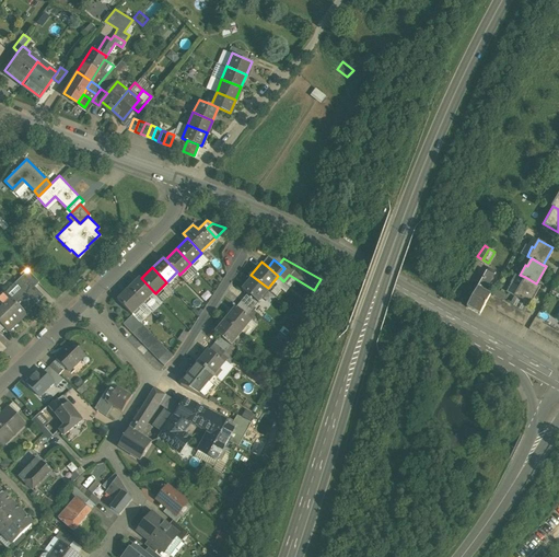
[(37,280),(26,268),(24,269),(25,270),(4,290),(4,291),(24,311),(42,294),(33,285),(37,280)]
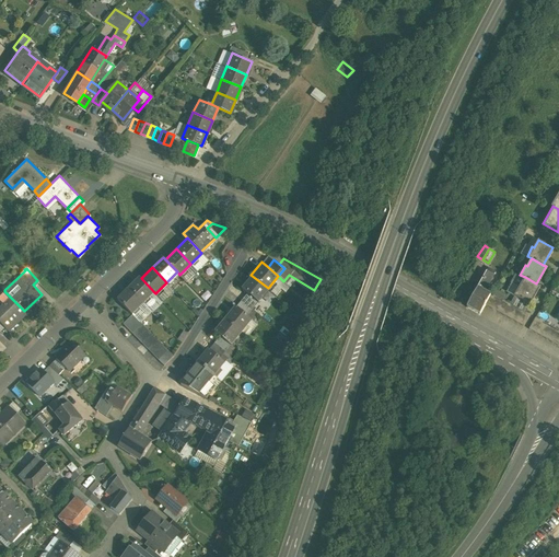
[(486,269),(466,304),(479,312),(484,302),(489,293),(480,289),(481,286),(482,286),(486,286),(492,273),(486,269)]
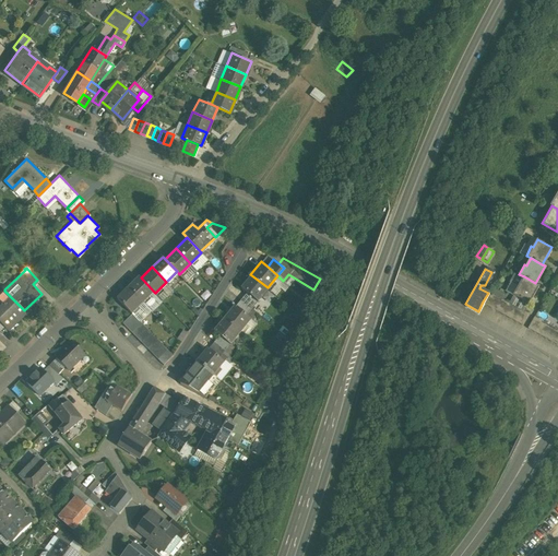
[(268,287),(250,274),(240,286),(246,291),(256,299),(257,300),(268,287)]
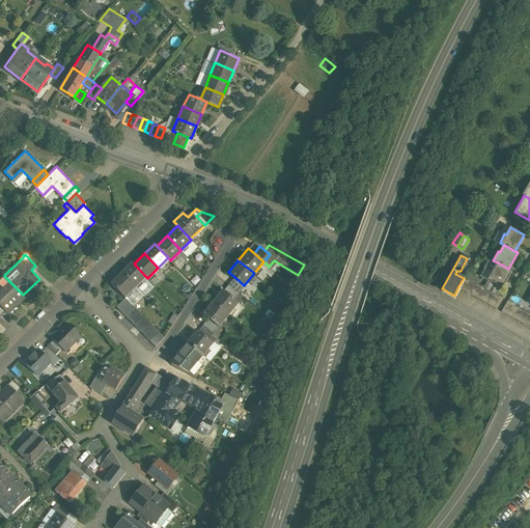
[(134,264),(131,261),(120,272),(142,294),(152,284),(147,278),(145,276),(134,264)]
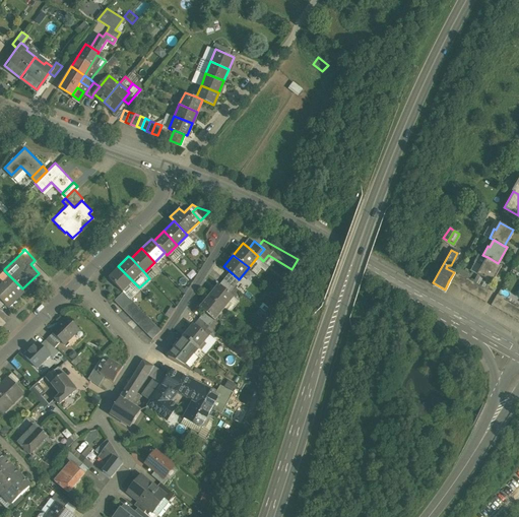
[(488,257),(483,264),(481,263),(476,272),(492,281),(501,265),(498,263),(488,257)]
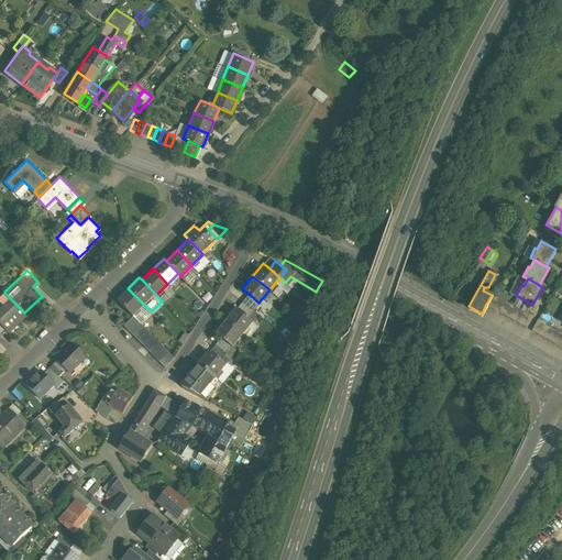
[(151,311),(128,288),(117,298),(132,314),(140,322),(151,311)]
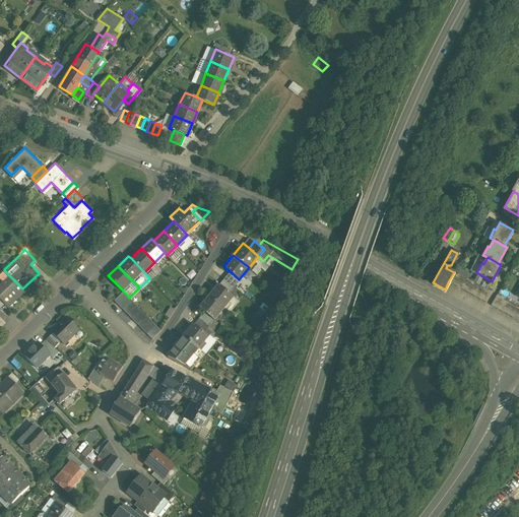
[(254,272),(249,267),(239,279),(238,278),(236,281),(243,286),(254,272)]
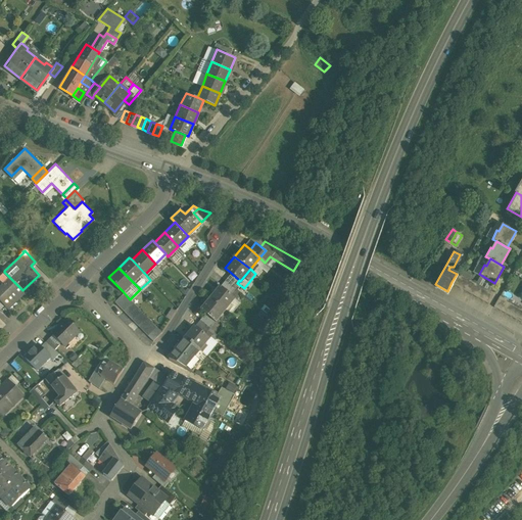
[(22,290),(4,272),(0,275),(0,299),(6,306),(22,290)]
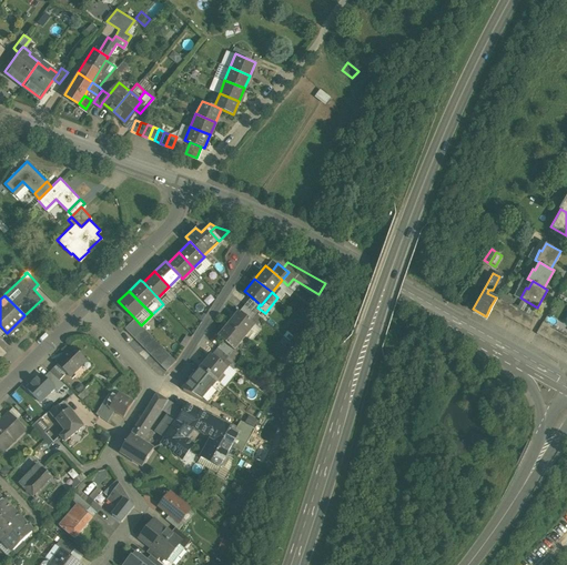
[(260,304),(250,295),(244,302),(254,311),(257,308),(260,304)]
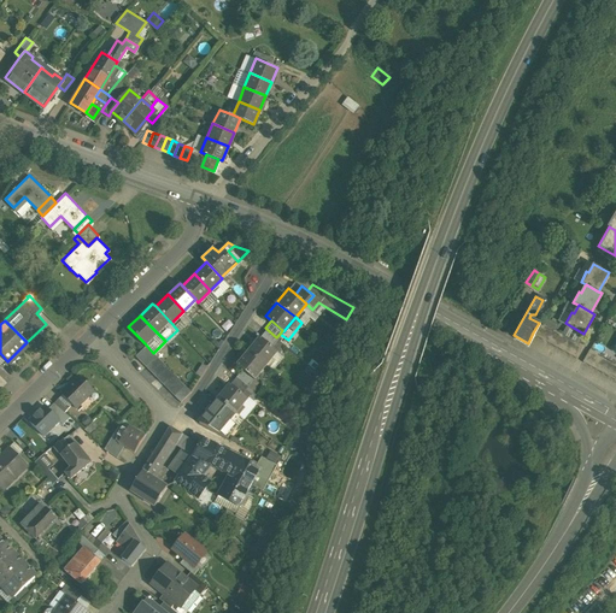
[(547,324),(540,320),(539,323),(533,332),(540,336),(547,324)]
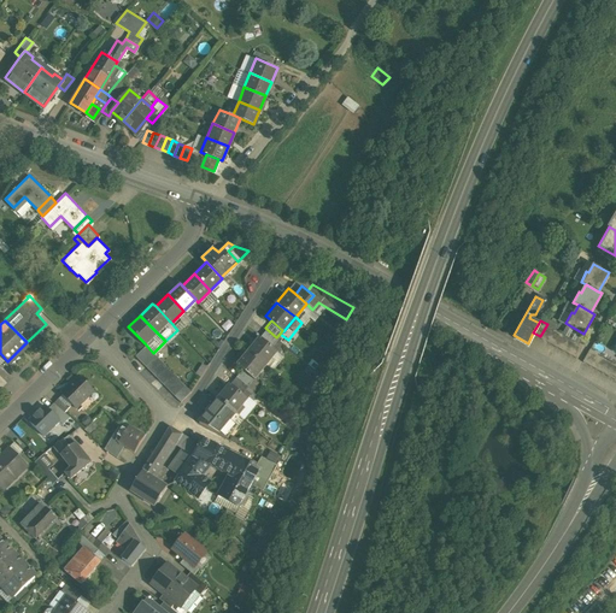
[(547,324),(540,336),(547,340),(555,328),(547,324)]
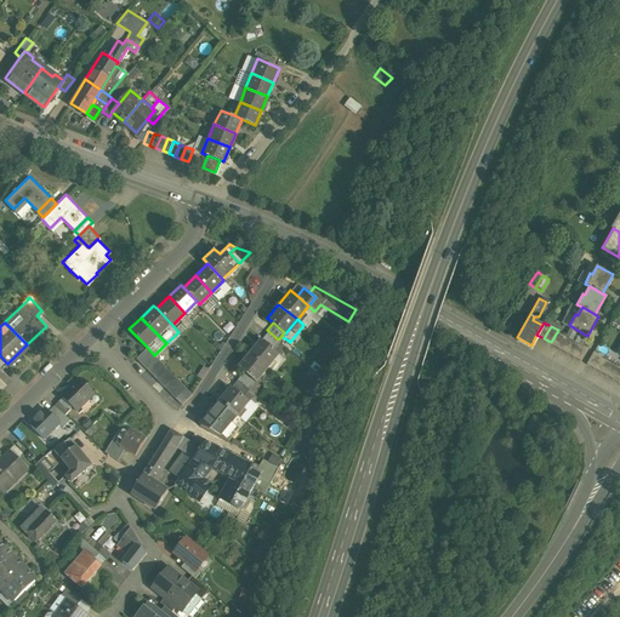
[(278,340),(267,330),(261,337),(272,347),(276,342),(276,343),(278,340)]
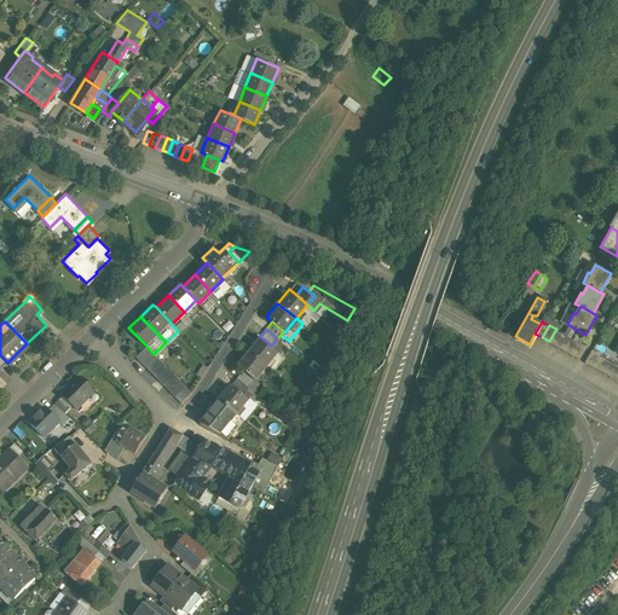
[(564,332),(556,329),(549,341),(556,346),(564,332)]
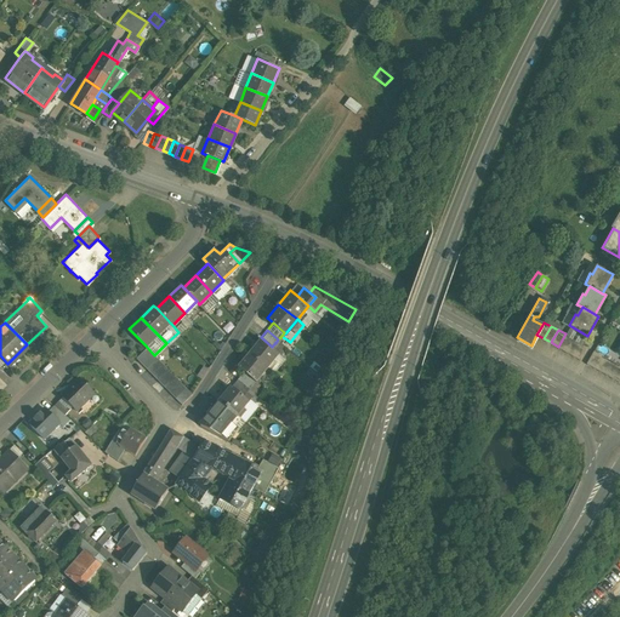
[(572,337),(566,333),(558,347),(564,350),(572,337)]
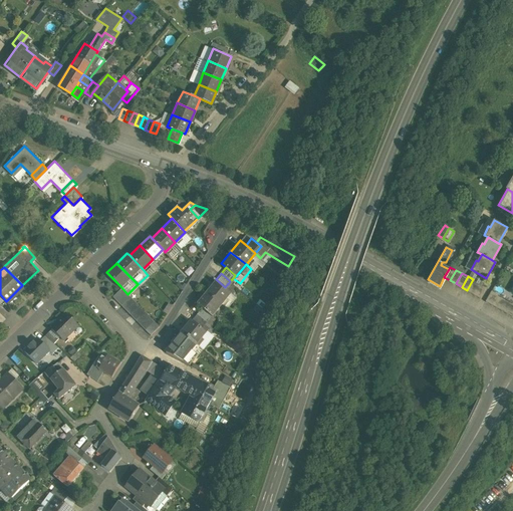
[(216,279),(215,279),(206,291),(220,303),(230,291),(225,287),(216,279)]
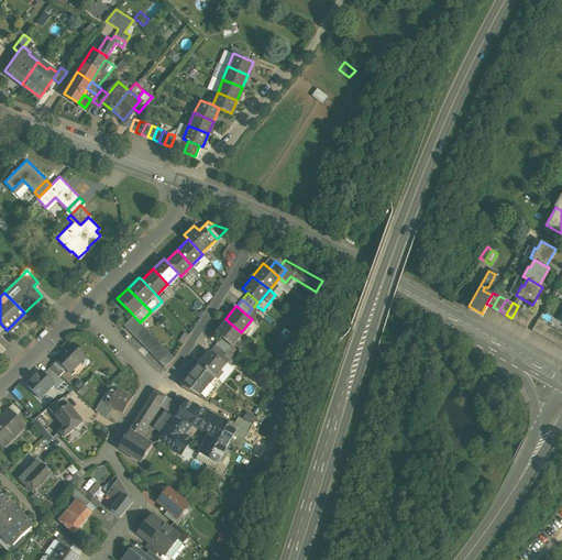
[(525,310),(518,306),(511,318),(518,321),(525,310)]
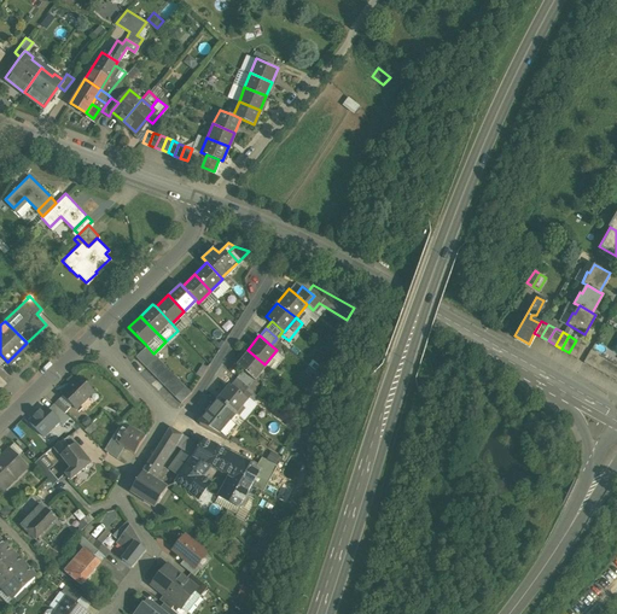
[(576,340),(569,352),(576,356),(583,344),(576,340)]
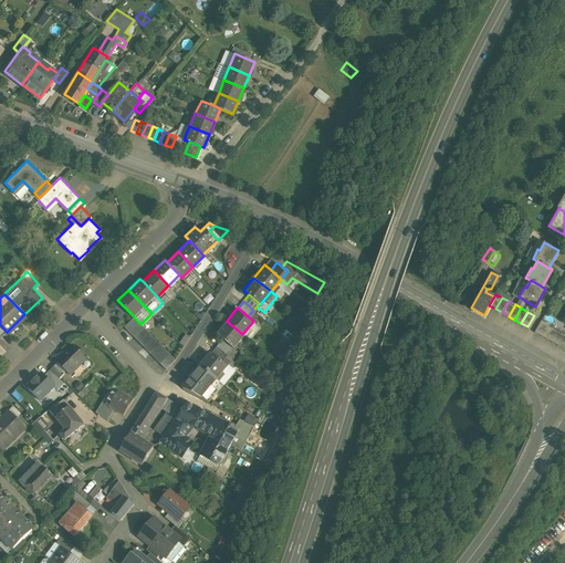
[(133,315),(123,325),(133,335),(143,325),(140,324),(133,315)]
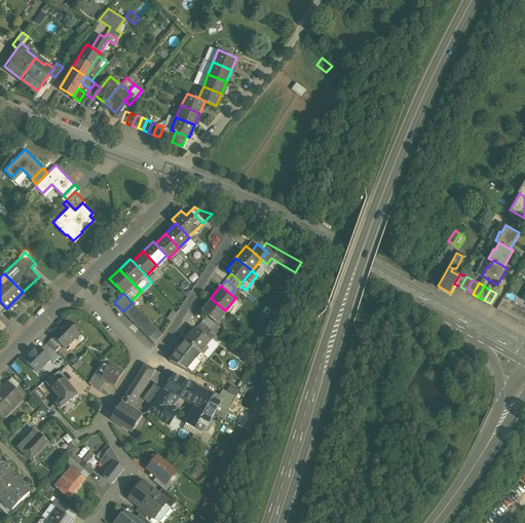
[(501,309),(508,299),(501,296),(496,306),(501,309)]
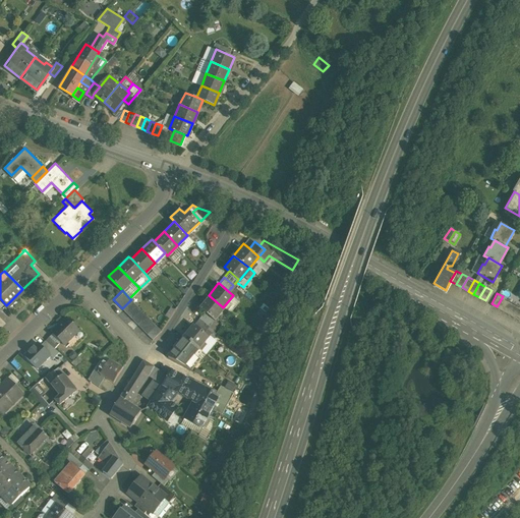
[(223,307),(209,295),(198,306),(204,310),(214,319),(214,320),(223,307)]
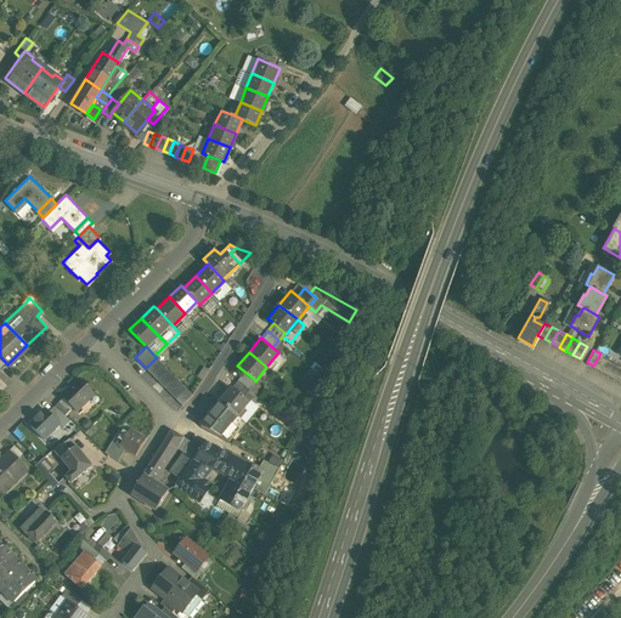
[(599,369),(607,357),(600,353),(593,366),(599,369)]
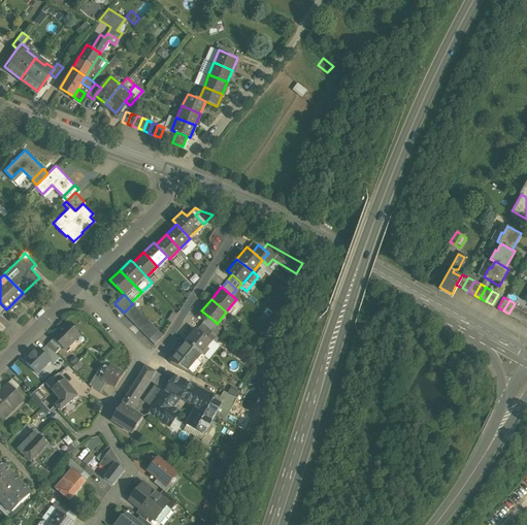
[(133,303),(124,313),(129,317),(137,308),(133,303)]
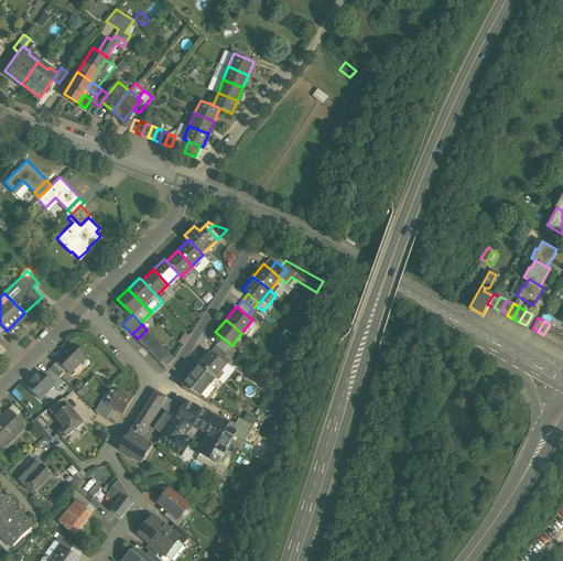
[(549,338),(555,327),(550,324),(543,335),(549,338)]
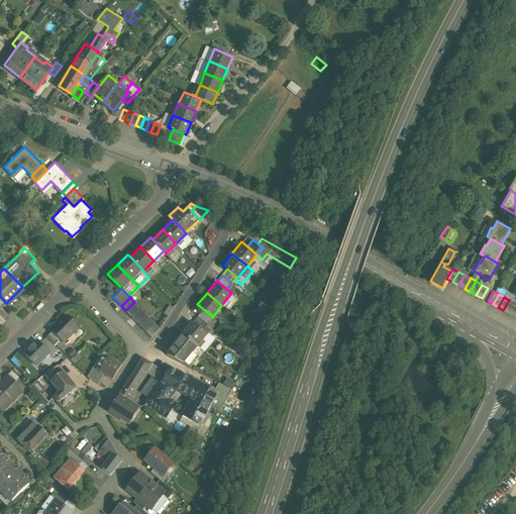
[(508,313),(514,303),(509,300),(503,310),(508,313)]
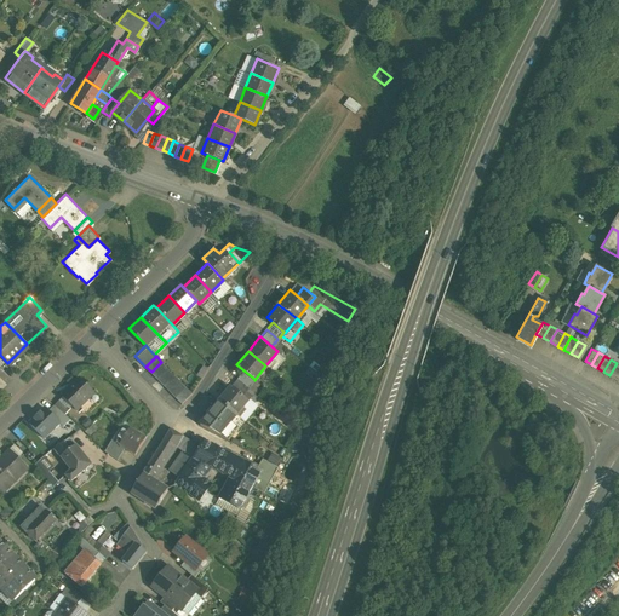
[(161,362),(152,372),(156,378),(167,367),(161,362)]
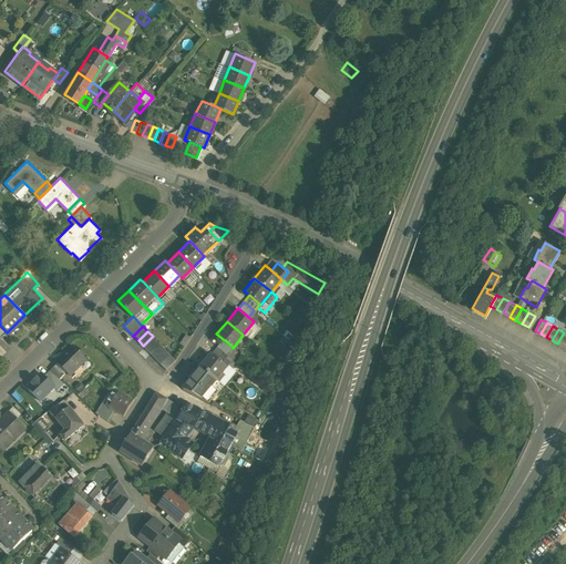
[(158,341),(153,336),(143,346),(148,351),(158,341)]
